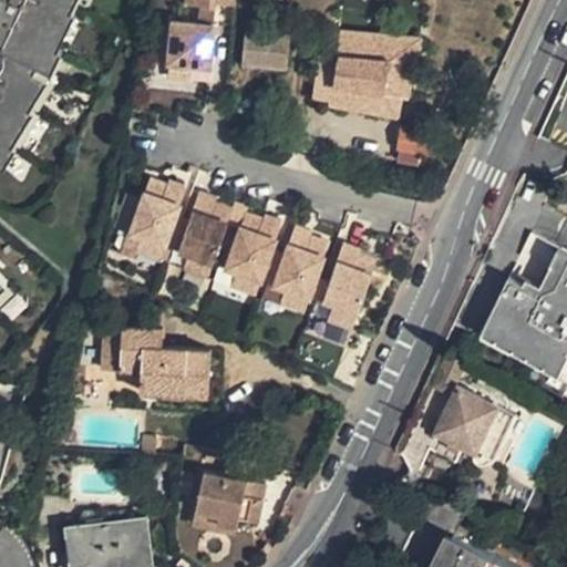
[(0,0),(0,142),(4,135),(2,134),(21,100),(18,98),(35,69),(39,62),(51,38),(48,37),(62,7),(60,6),(62,0),(0,0)]
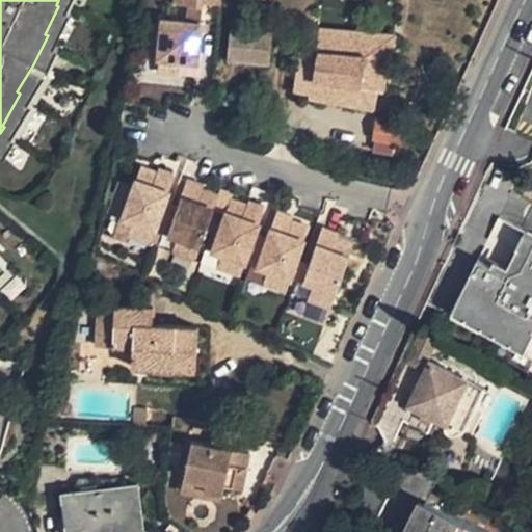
[(58,6),(67,10),(71,0),(58,0),(56,5),(58,6)]
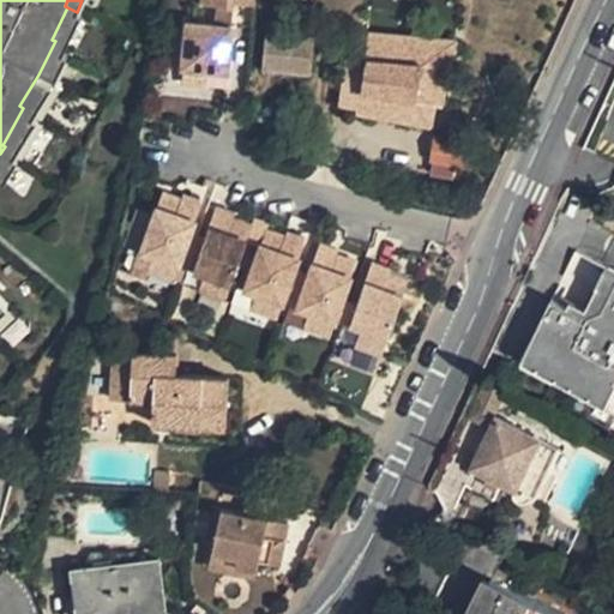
[(251,7),(252,0),(200,0),(200,1),(220,4),(217,23),(190,19),(181,64),(205,67),(232,71),(241,6),(251,7)]
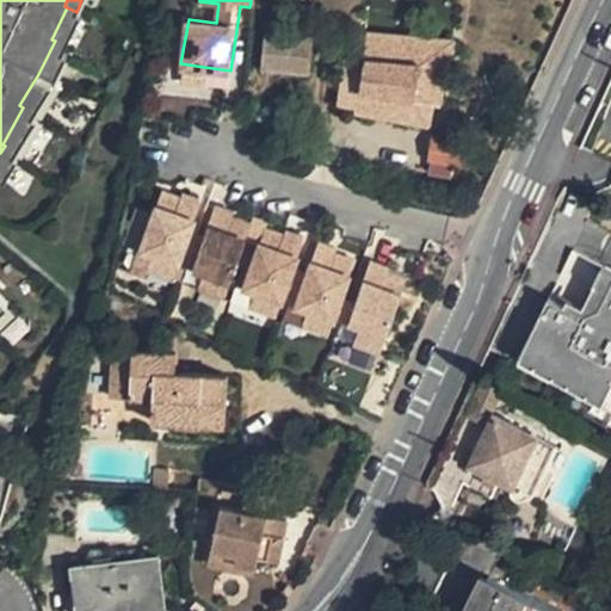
[(55,41),(65,45),(79,13),(76,12),(67,7),(51,39),(55,41)]
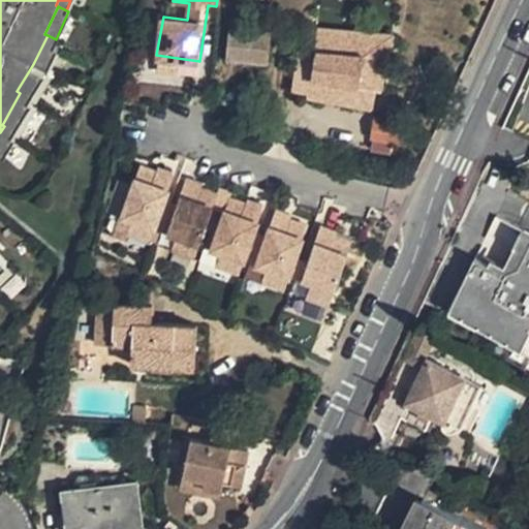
[(229,26),(227,43),(268,48),(270,29),(229,26)]
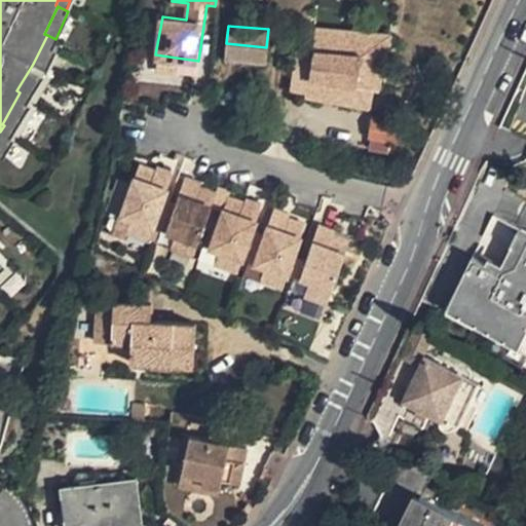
[(293,91),(308,92),(310,83),(378,95),(381,95),(391,44),(304,31),(293,91)]
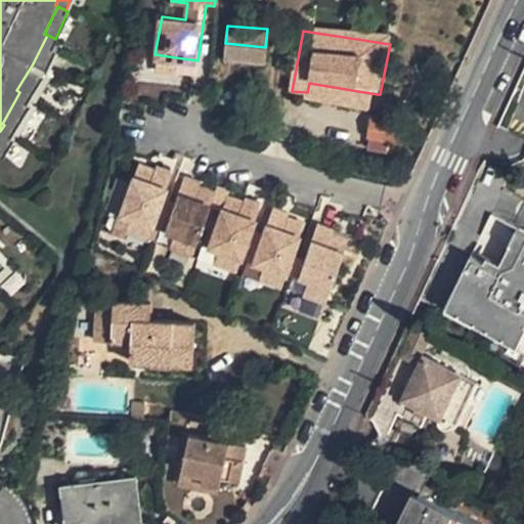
[(47,35),(36,57),(47,63),(58,41),(55,39),(47,35)]
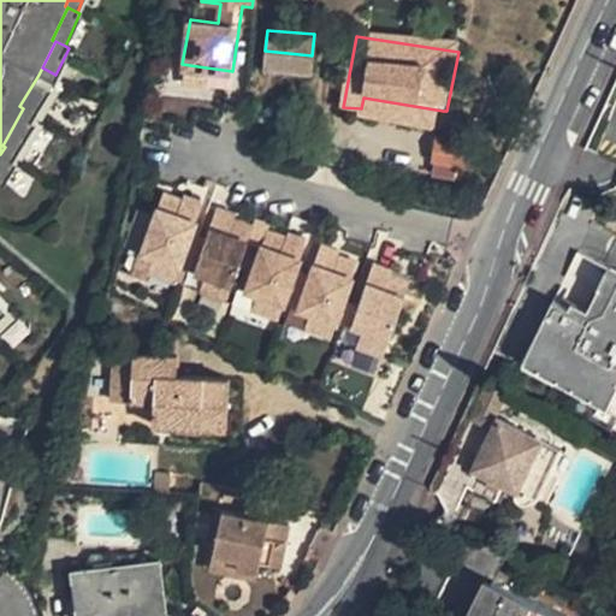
[(262,73),(309,78),(312,55),(265,51),(262,73)]
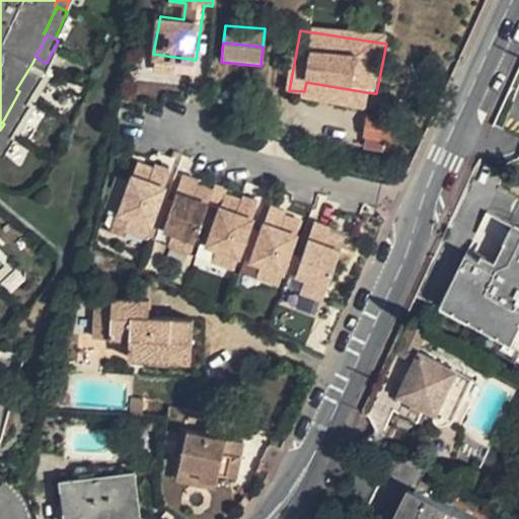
[(173,57),(153,54),(152,66),(171,68),(173,57)]
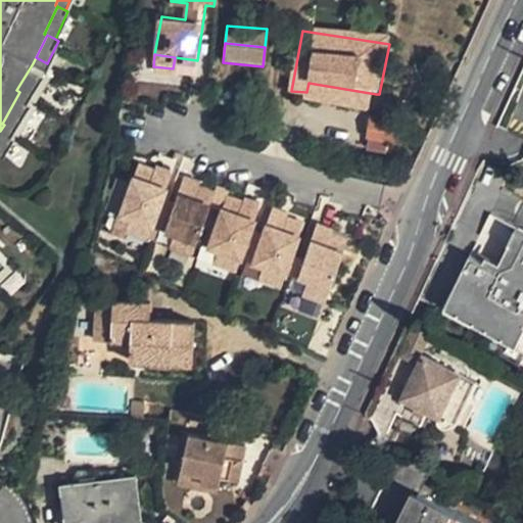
[(19,92),(28,96),(43,69),(33,63),(16,90),(19,92)]
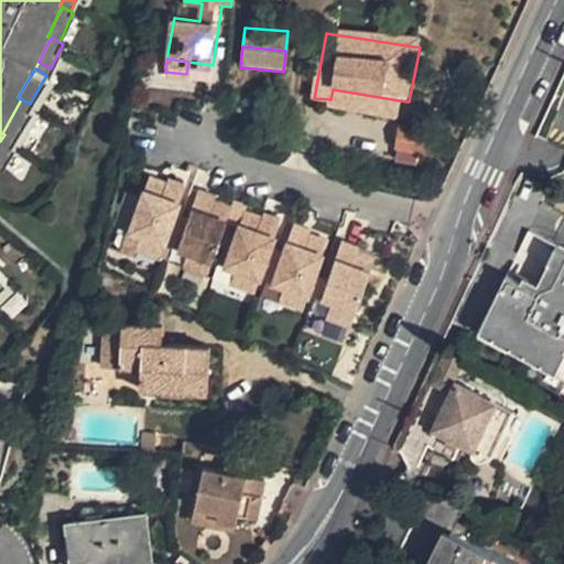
[(329,101),(404,112),(405,101),(333,89),(331,99),(314,98),(314,99),(329,101)]
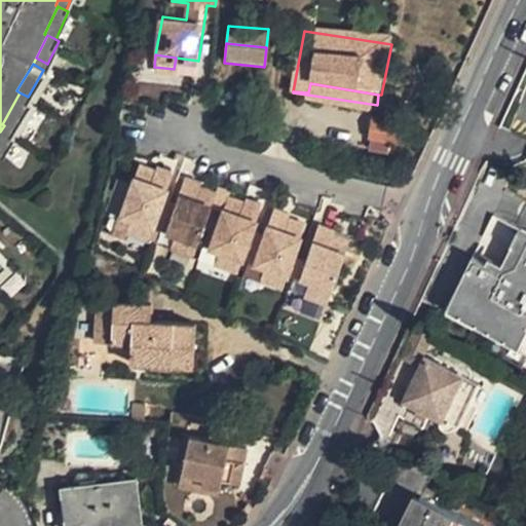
[(10,129),(13,132),(31,99),(28,97),(20,92),(2,124),(4,125),(10,129)]
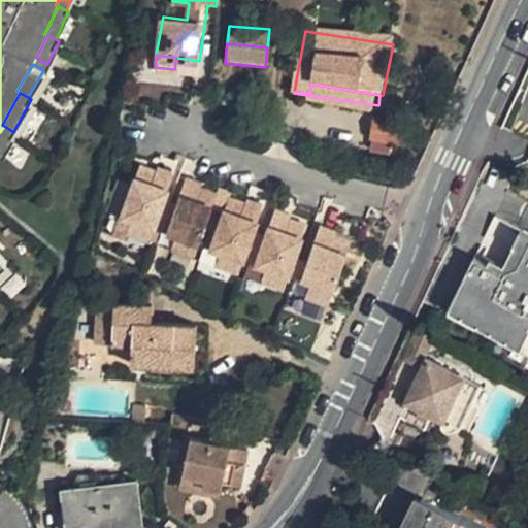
[(406,126),(374,123),(373,142),(404,145),(406,126)]
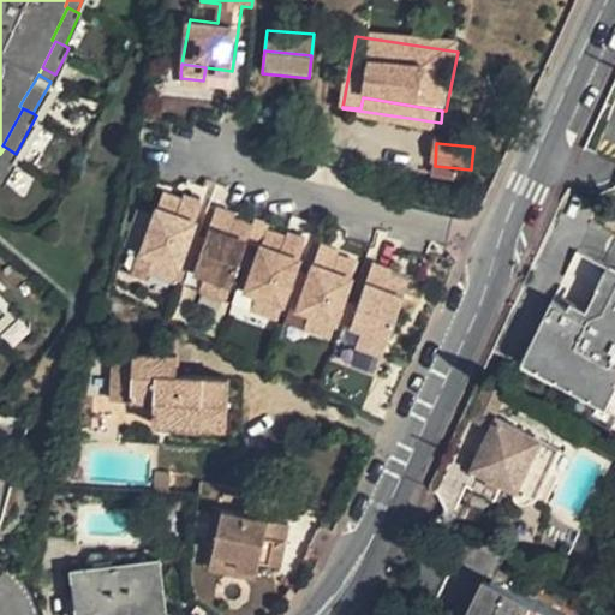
[(12,151),(5,147),(0,154),(0,174),(3,175),(16,154),(12,151)]
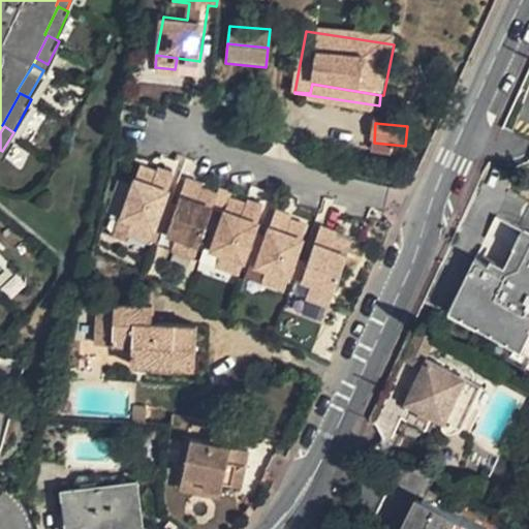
[(164,196),(174,176),(158,170),(160,165),(145,159),(122,209),(132,214),(128,225),(148,235),(152,223),(164,196)]
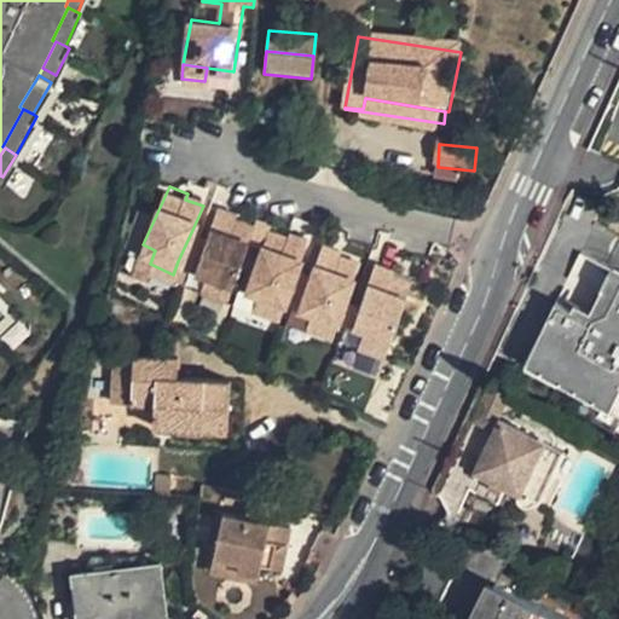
[(207,237),(194,267),(206,273),(200,285),(226,299),(248,248),(256,230),(235,221),(237,215),(220,207),(207,237)]
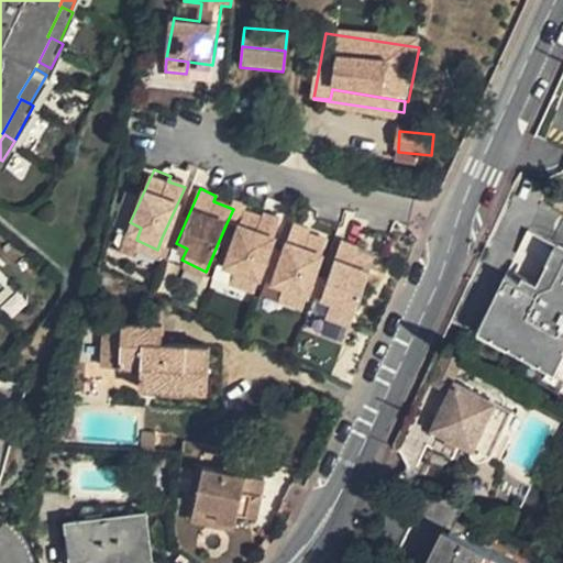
[(233,209),(225,225),(238,231),(244,217),(246,211),(234,206),(233,209)]
